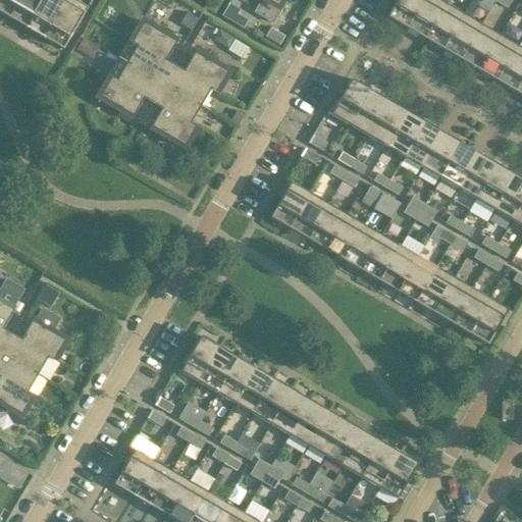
[(0,0),(0,12),(8,18),(18,0),(0,0)]
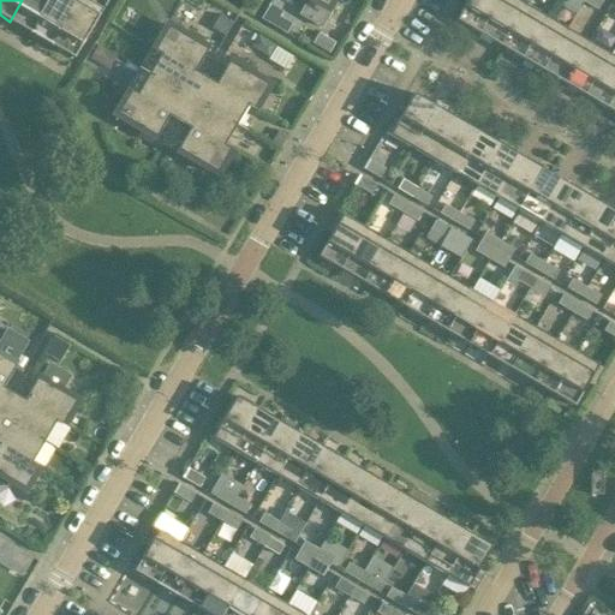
[(51,0),(22,0),(10,22),(31,34),(51,0)]
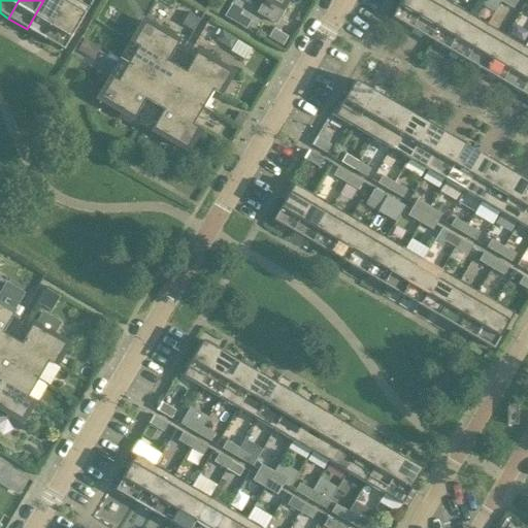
[(66,3),(65,2),(60,0),(43,0),(27,29),(45,39),(66,3)]
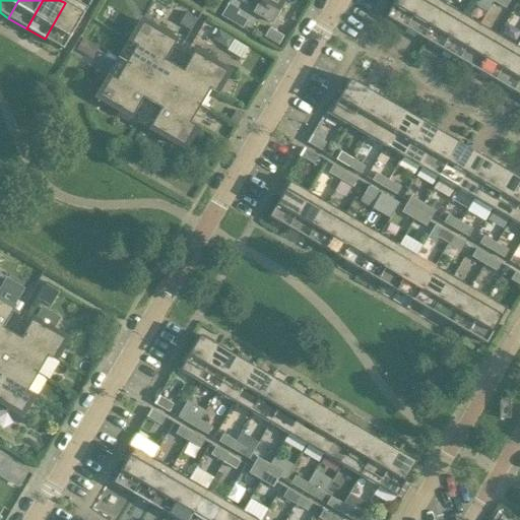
[(65,3),(45,39),(63,50),(87,8),(73,0),(65,0),(64,2),(65,3)]
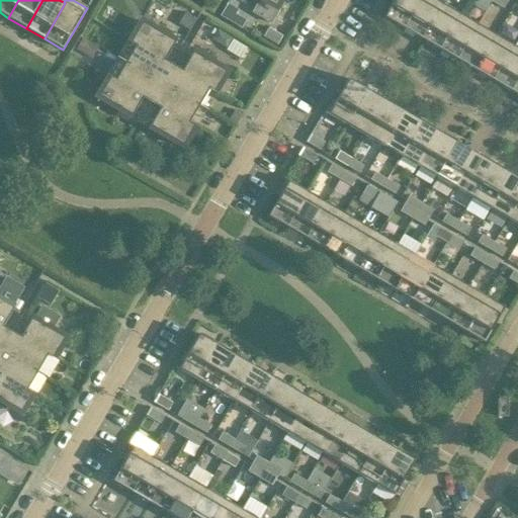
[(281,0),(251,0),(259,4),(261,0),(276,9),(281,0)]
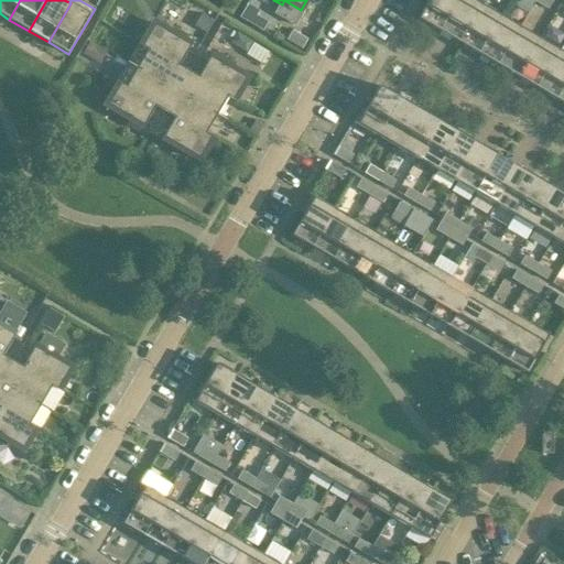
[(430,0),(419,20),(440,31),(457,0),(430,0)]
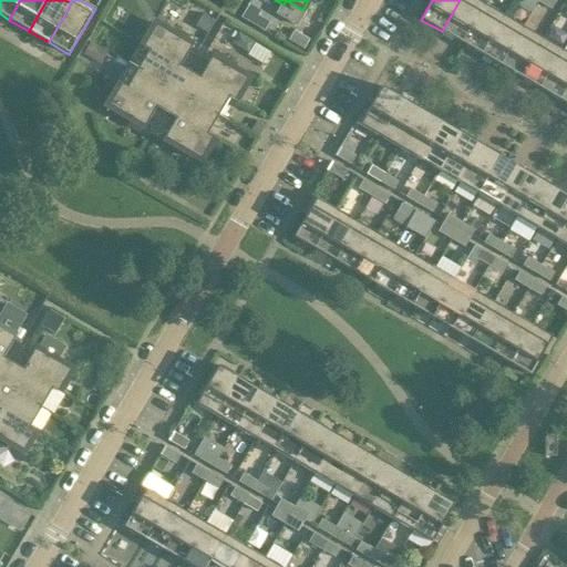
[(483,6),(474,0),(460,0),(442,31),(461,43),(483,6)]
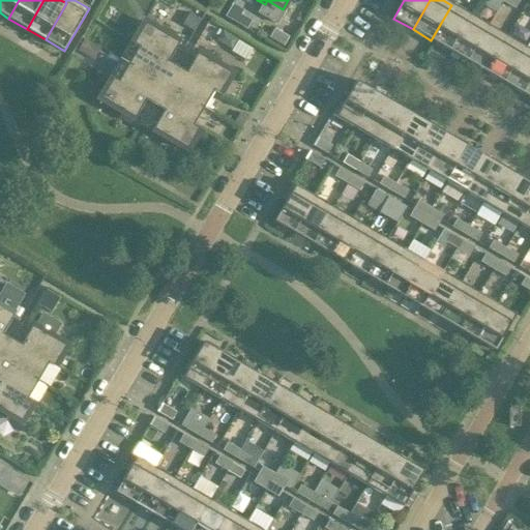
[(520,2),(517,0),(503,0),(502,2),(516,9),(520,2)]
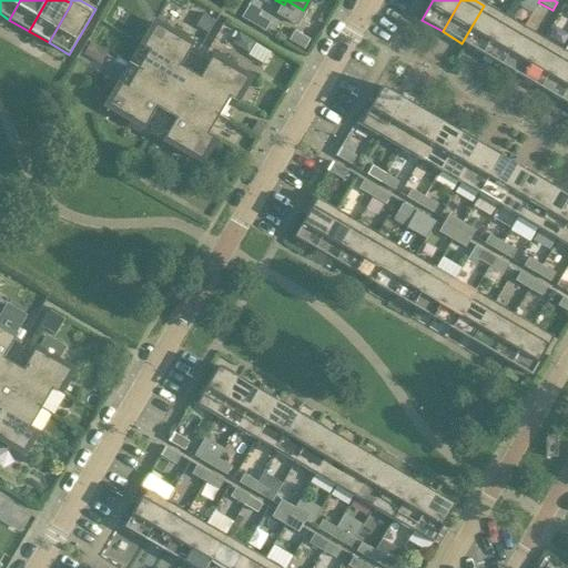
[(241,19),(252,26),(257,17),(261,12),(249,4),(241,19)]
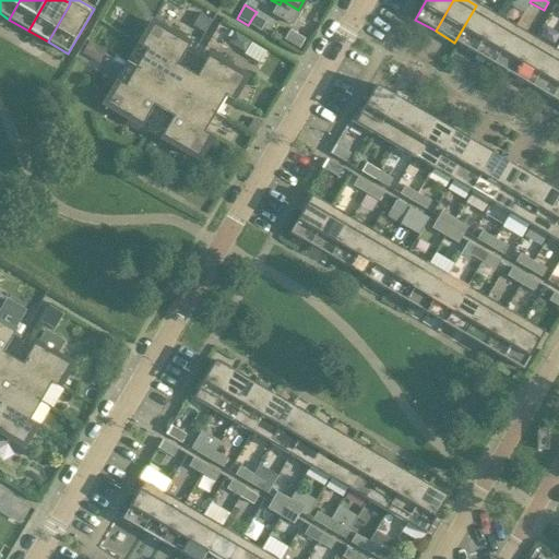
[(454,43),(474,54),(496,16),(476,6),(454,43)]
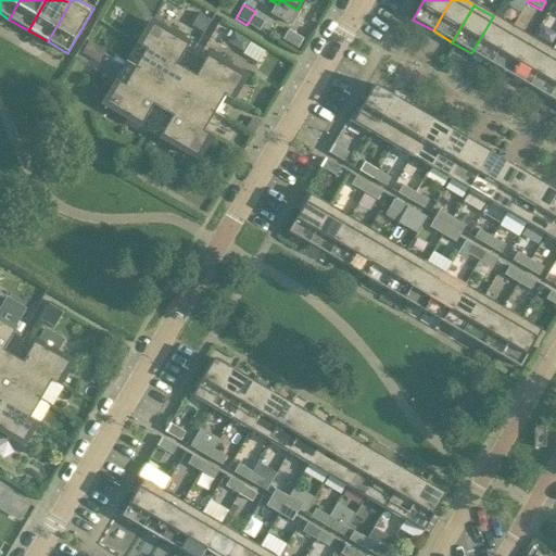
[(198,15),(191,27),(202,34),(210,23),(198,15)]
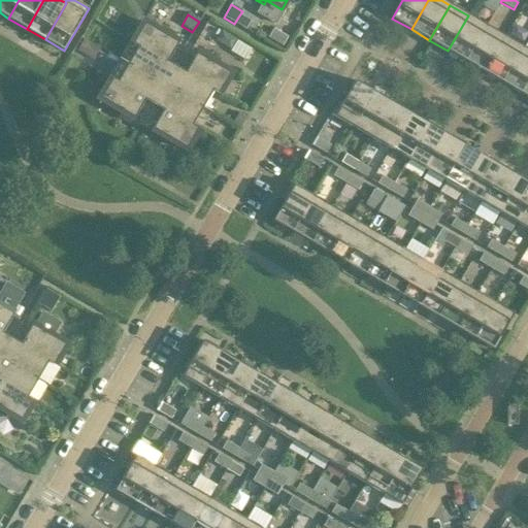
[(487,26),(468,15),(448,51),(466,62),(487,26)]
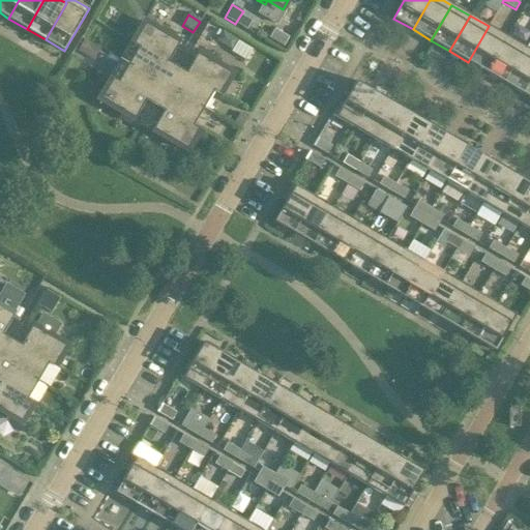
[(168,64),(169,62),(180,43),(177,41),(180,37),(164,27),(160,32),(145,23),(133,43),(139,48),(139,47),(168,64)]
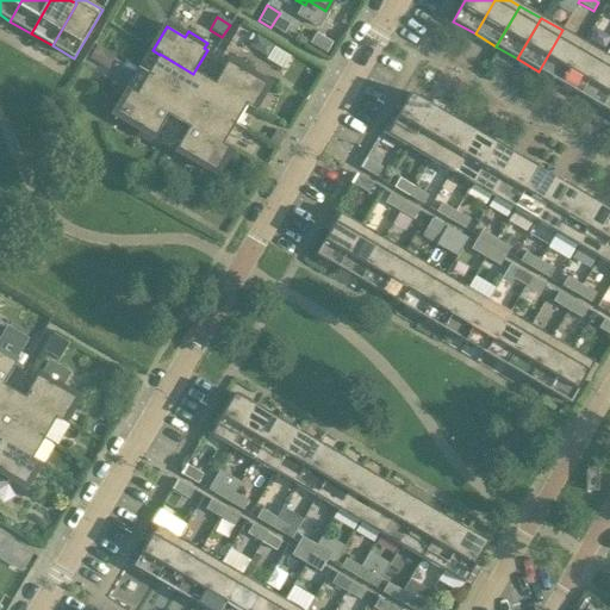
[(539,72),(559,83),(584,42),(562,30),(539,72)]
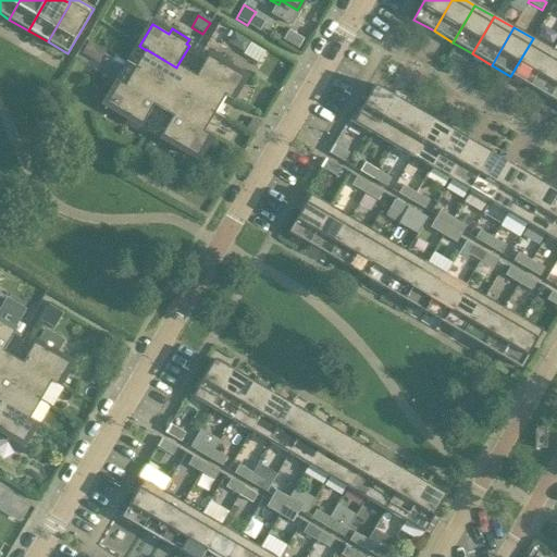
[(302,39),(288,31),(283,40),(297,49),(302,39)]
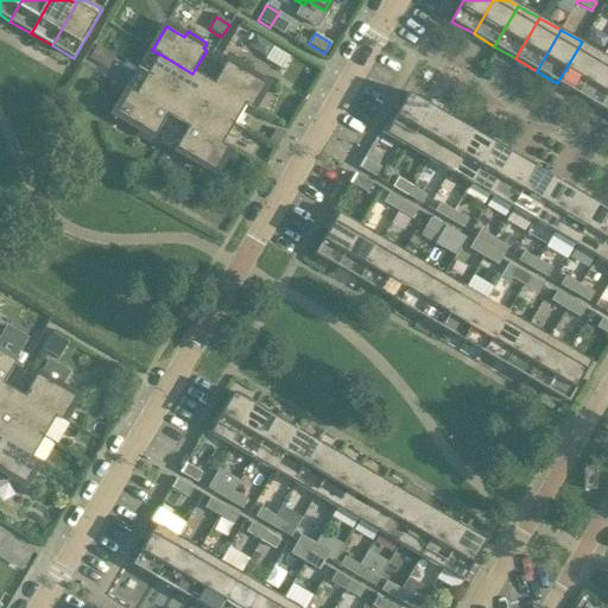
[(272,48),(254,37),(251,43),(253,50),(263,55),(268,55),(272,48)]
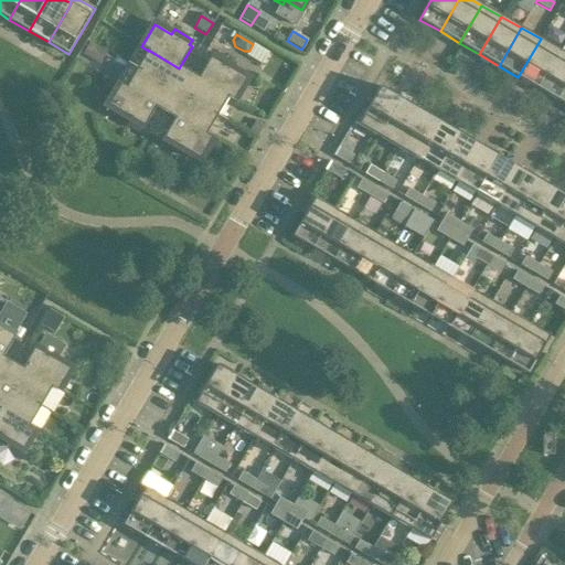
[(560,51),(541,39),(518,77),(537,88),(560,51)]
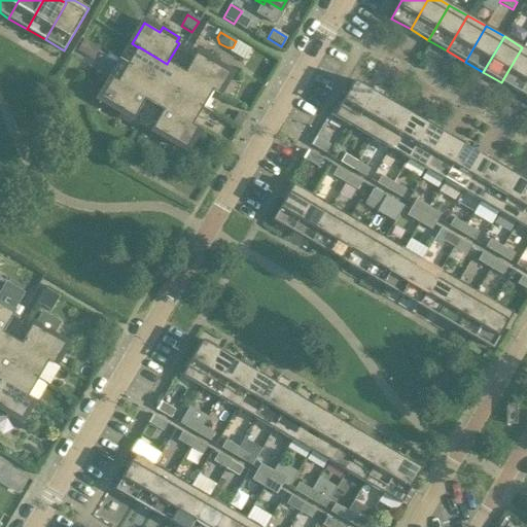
[(84,39),(77,51),(89,58),(96,46),(84,39)]
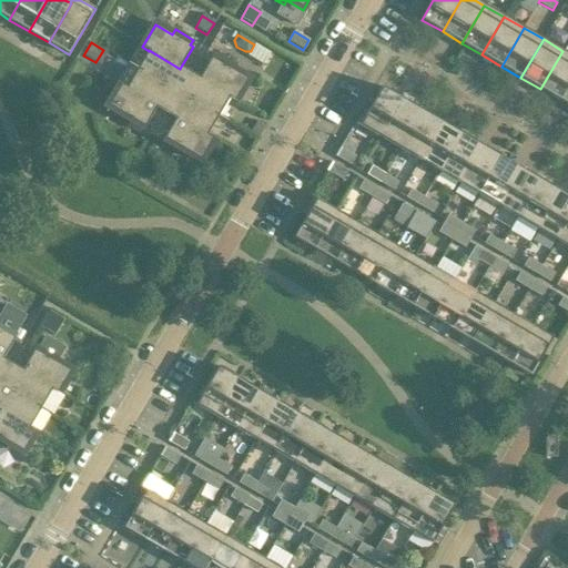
[(138,70),(179,93),(191,73),(181,67),(180,69),(149,50),(149,51),(138,70)]
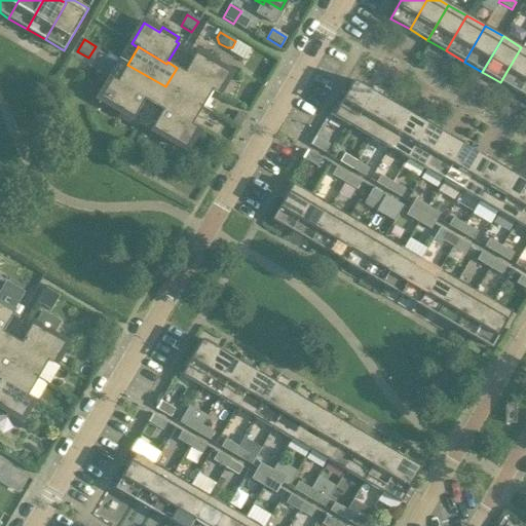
[(500,82),(519,94),(525,79),(525,49),(521,47),(500,82)]
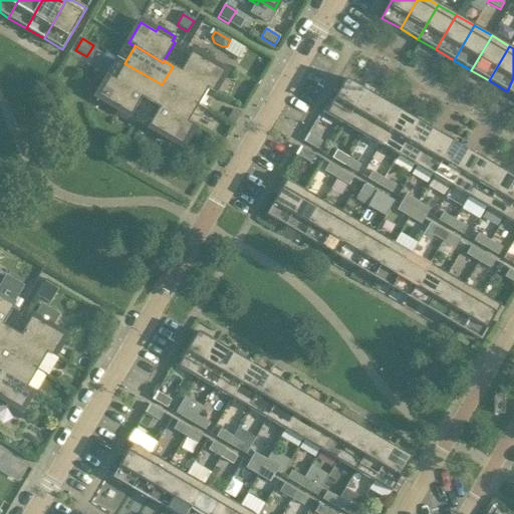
[(208,88),(214,92),(226,71),(211,63),(213,58),(197,49),(195,53),(192,52),(181,71),(181,72),(208,88)]
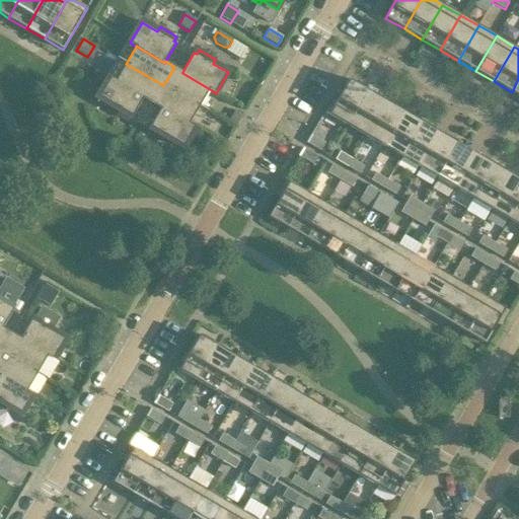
[(152,103),(163,85),(126,64),(117,81),(116,81),(144,97),(143,98),(152,103)]
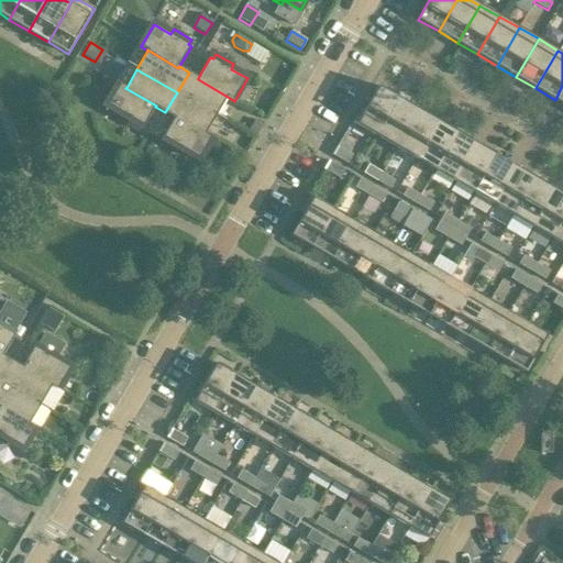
[(217,116),(228,97),(198,79),(198,78),(189,73),(177,92),(217,116)]
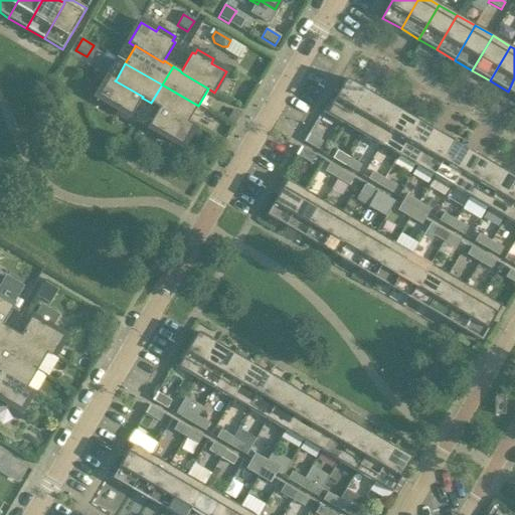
[(115,80),(116,80),(110,76),(98,97),(113,106),(110,110),(126,120),(129,115),(131,117),(142,98),(143,97),(115,80)]
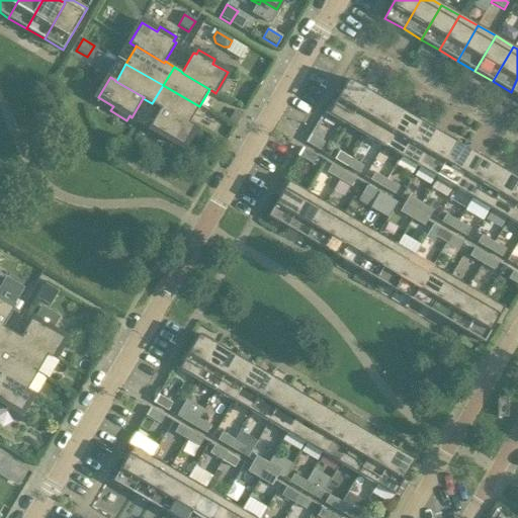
[(324,112),(347,125),(367,91),(349,80),(338,98),(333,96),(324,112)]
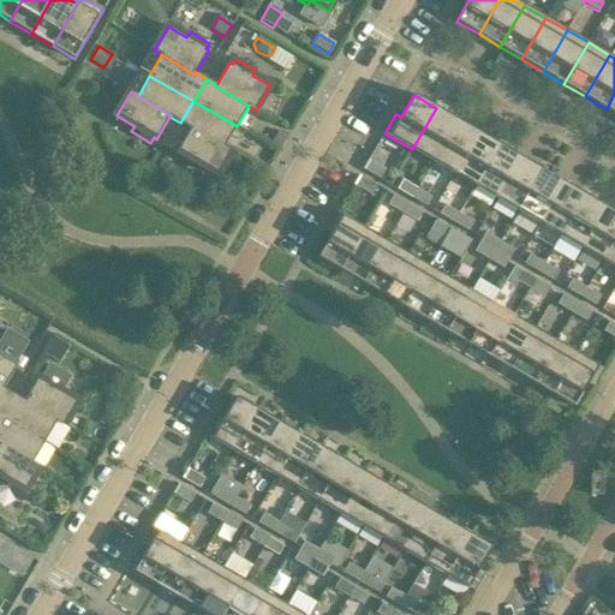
[(225,147),(237,126),(193,101),(180,123),(191,130),(192,127),(225,147)]
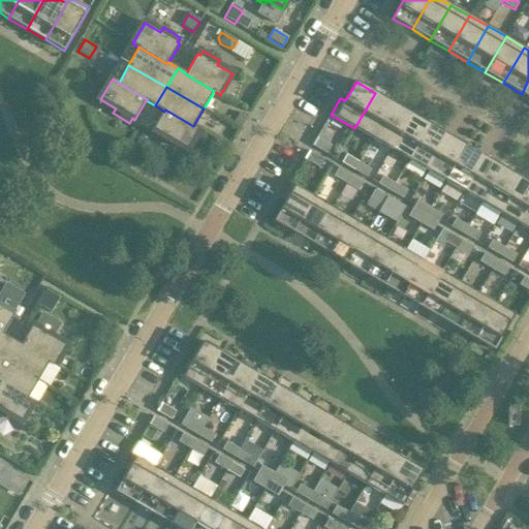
[(394,103),(375,93),(354,128),(372,138),(394,103)]
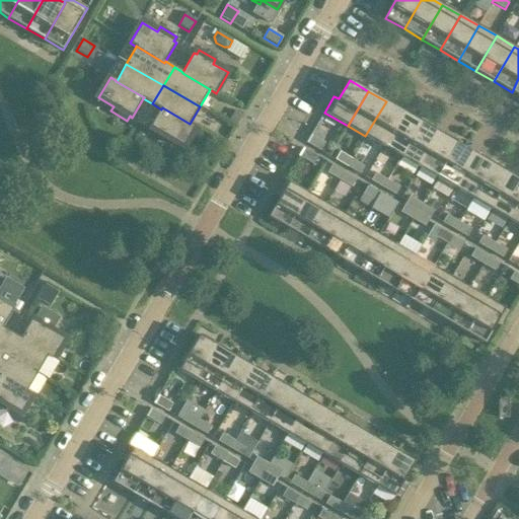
[(365,136),(383,147),(403,112),(386,101),(365,136)]
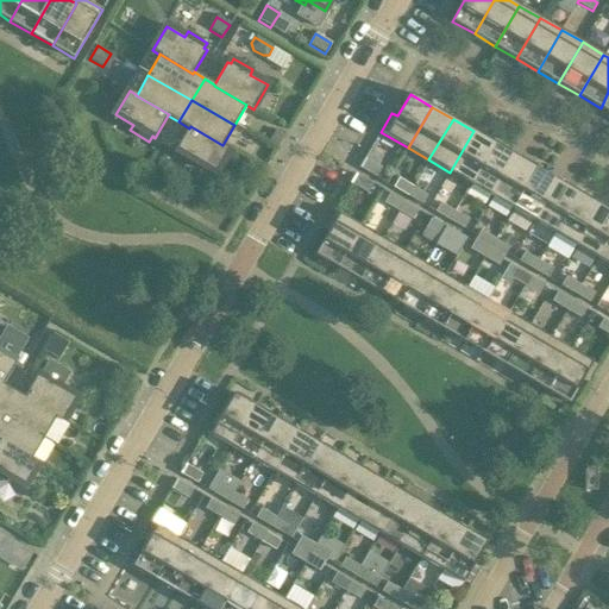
[(190,126),(189,129),(176,150),(179,152),(176,157),(195,168),(198,163),(215,174),(230,149),(223,145),(190,126)]
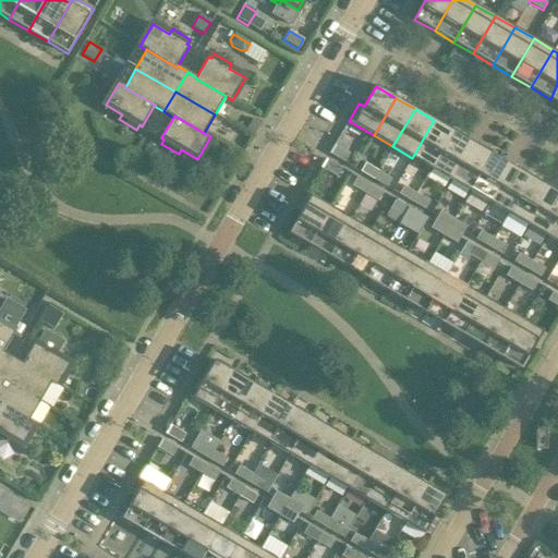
[(253,120),(245,131),(254,136),(261,124),(253,120)]
